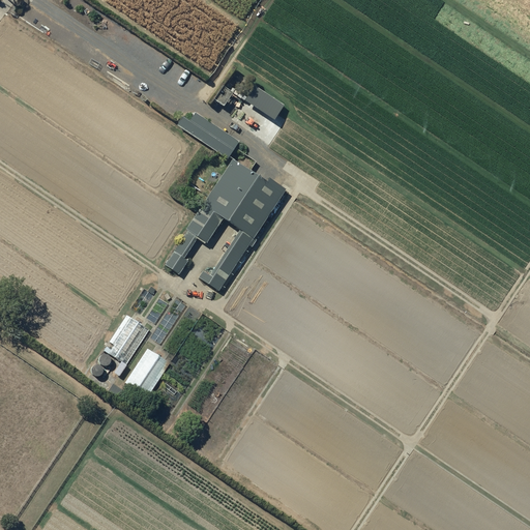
[(256,87),(248,99),(276,117),(285,104),(256,87)]
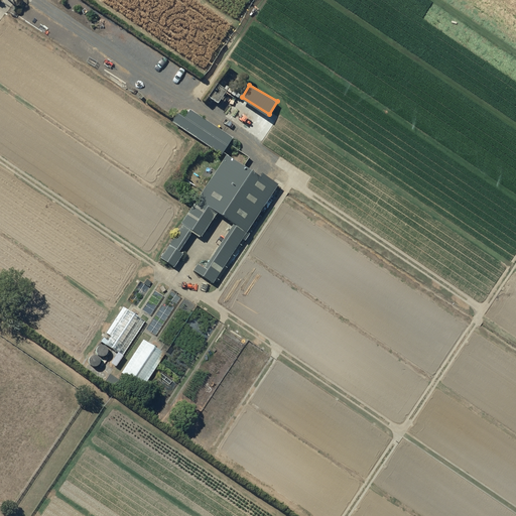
[(180,113),(175,121),(224,154),(235,137),(192,109),(186,117),(180,113)]
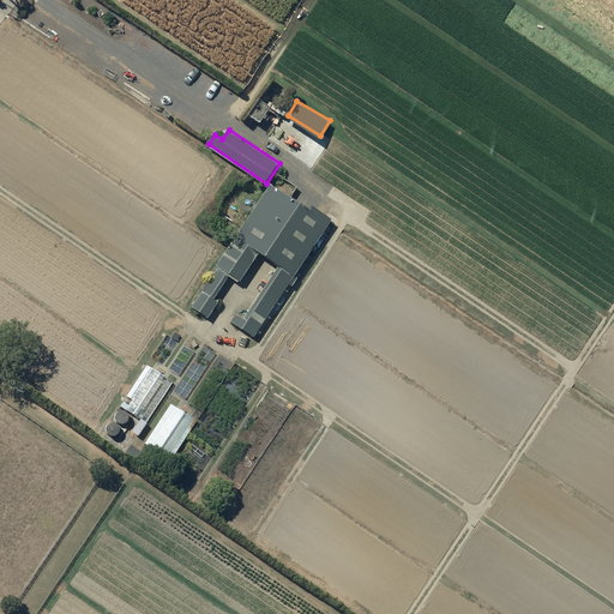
[(234,320),(257,336),(333,218),(315,206),(313,211),(272,185),(218,265),(220,266),(194,306),(211,315),(221,301),(216,298),(233,274),(242,280),(260,252),(282,265),(245,319),(238,314),(234,320)]
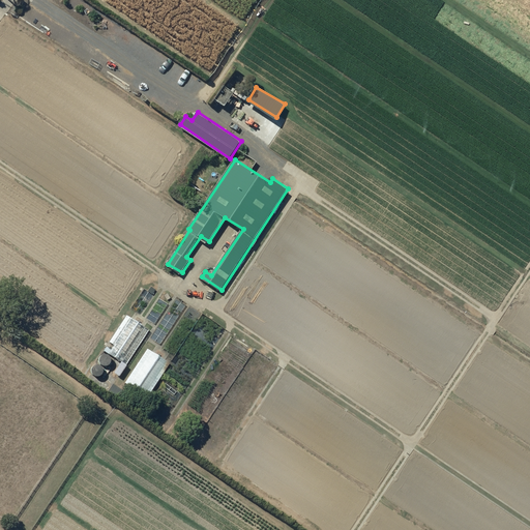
[(107,349),(128,362),(150,330),(128,316),(112,341),(117,345),(113,350),(108,347),(107,349)]
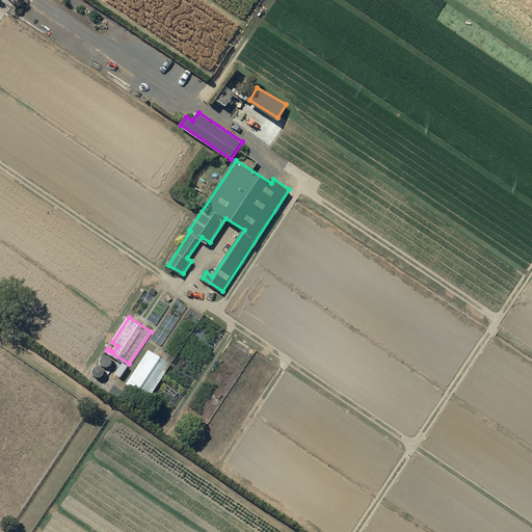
[(127,384),(149,399),(171,365),(149,350),(127,384)]
